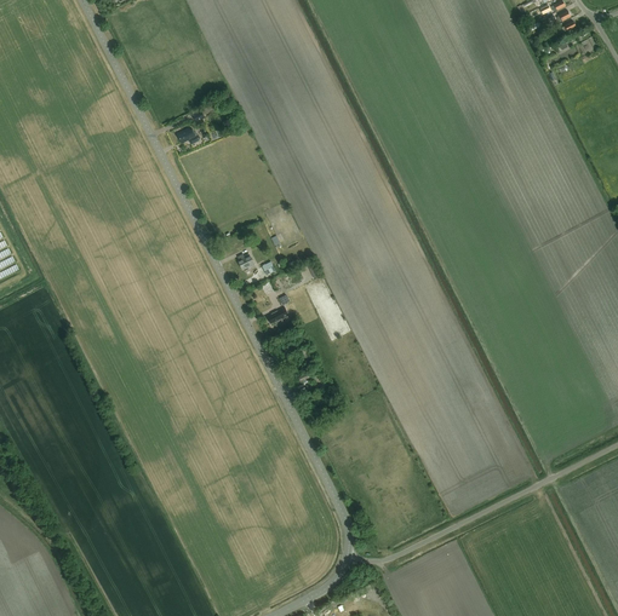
[(560,17),(568,12),(566,7),(558,12),(554,13),(556,18),(560,17)]
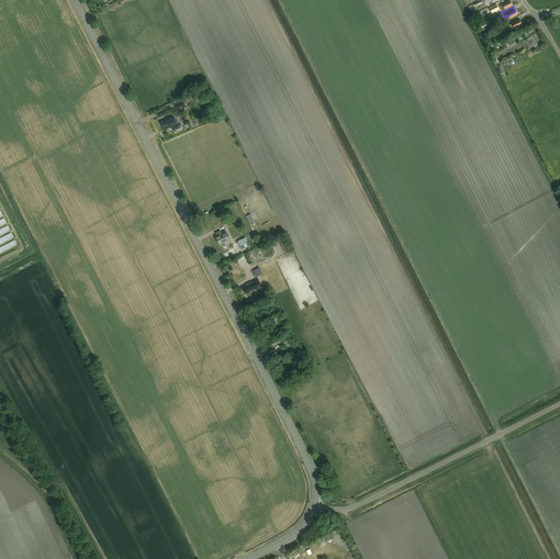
[(512,25),(519,21),(517,15),(510,20),(510,21),(507,22),(510,26),(512,24),(512,25)]
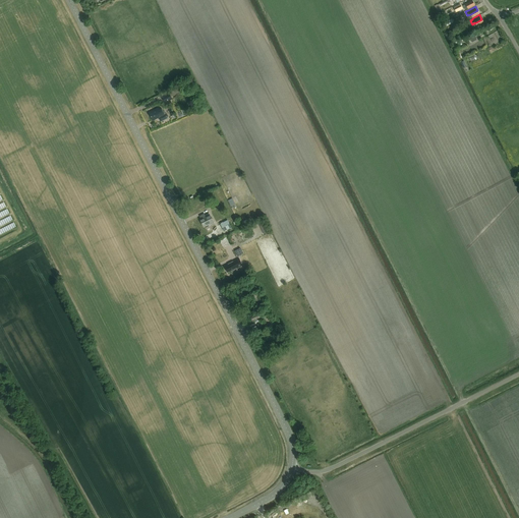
[(168,90),(170,94),(181,88),(179,83),(168,90)]
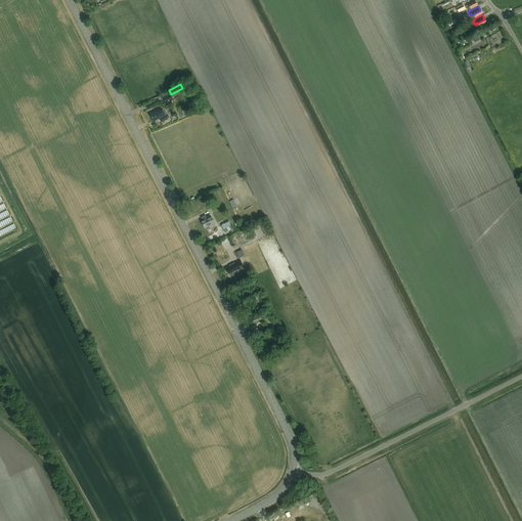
[(172,96),(171,94),(169,90),(161,94),(164,100),(172,96)]
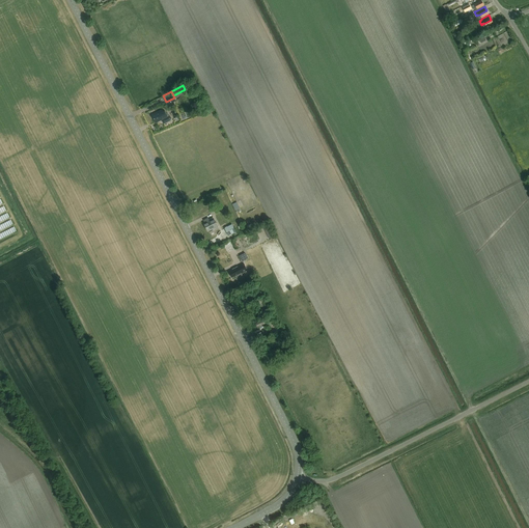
[(161,119),(163,120),(169,117),(169,115),(168,112),(167,112),(166,110),(164,111),(162,106),(150,112),(154,119),(161,116),(160,117),(161,119)]
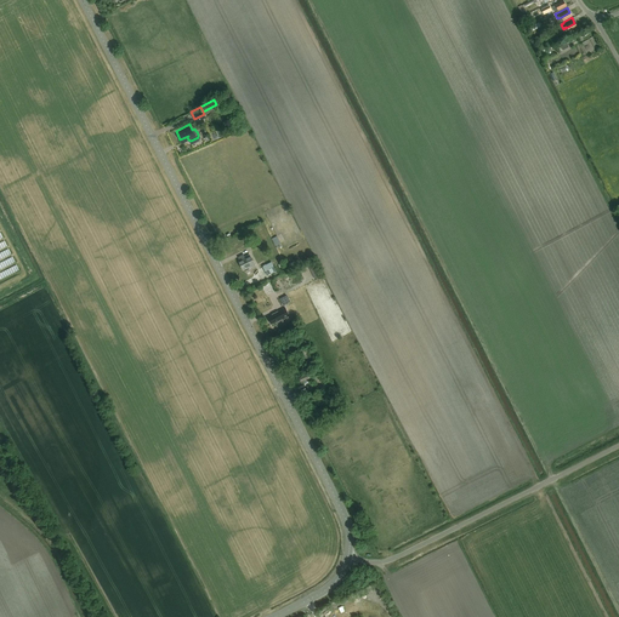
[(243,267),(265,256),(259,245),(251,249),(246,251),(237,256),(238,257),(237,258),(240,267),(242,266),(243,267)]
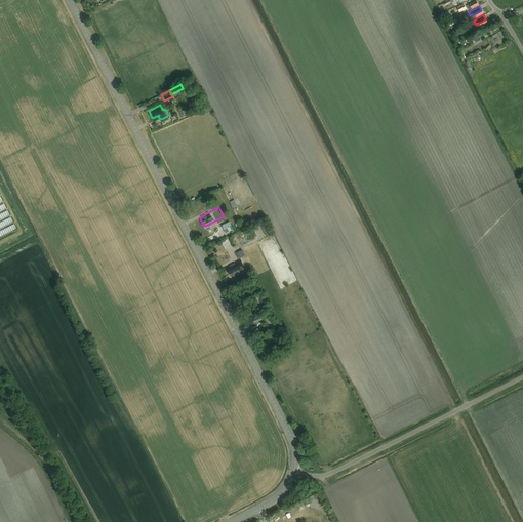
[(224,230),(231,226),(228,218),(220,223),(224,230)]
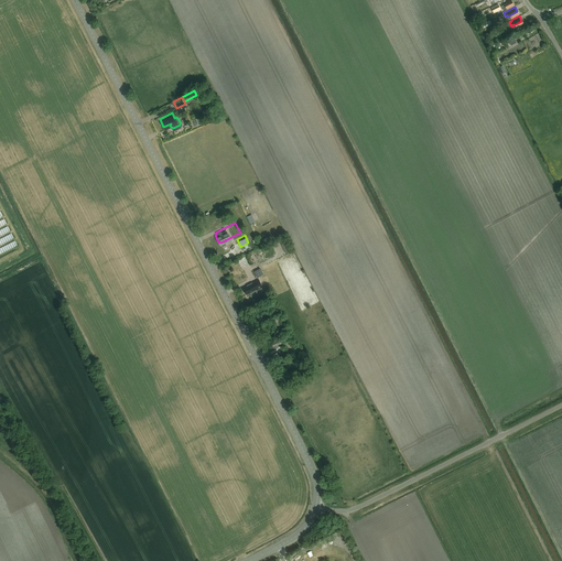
[(254,287),(260,283),(257,277),(250,280),(250,279),(245,282),(245,283),(241,286),(244,291),(254,287)]
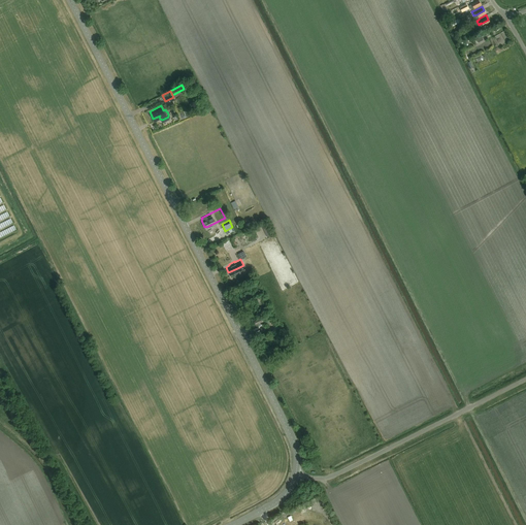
[(257,308),(257,307),(265,303),(261,295),(263,294),(261,291),(251,296),(254,302),(252,303),(254,309),(257,308)]
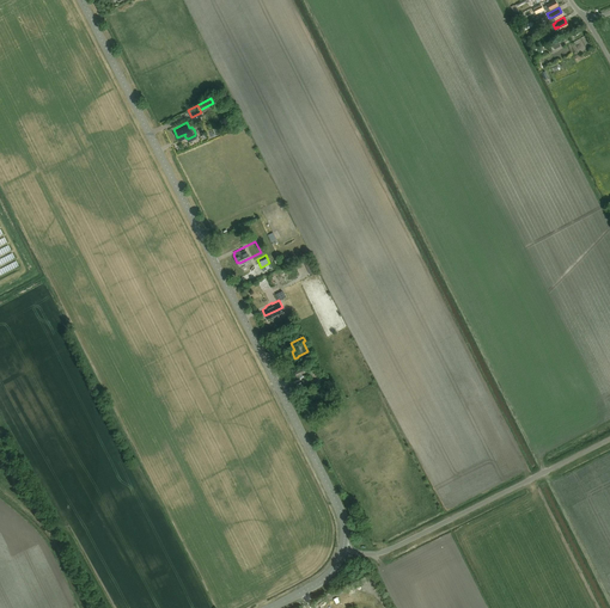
[(292,368),(294,374),(304,369),(306,374),(304,375),(305,379),(309,378),(311,382),(322,378),(319,373),(315,363),(312,364),(310,360),(302,363),(292,368)]
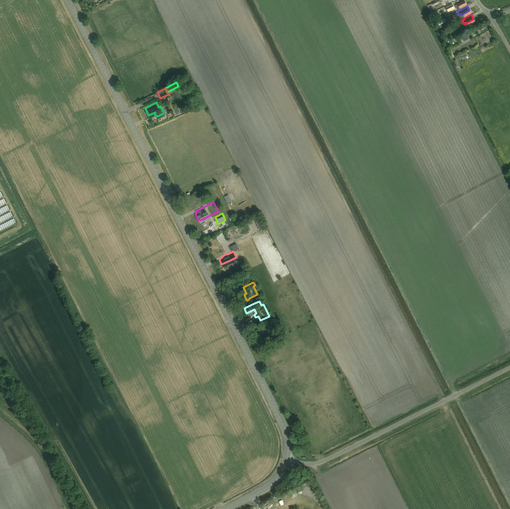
[(421,370),(417,362),(409,365),(414,374),(421,370)]
